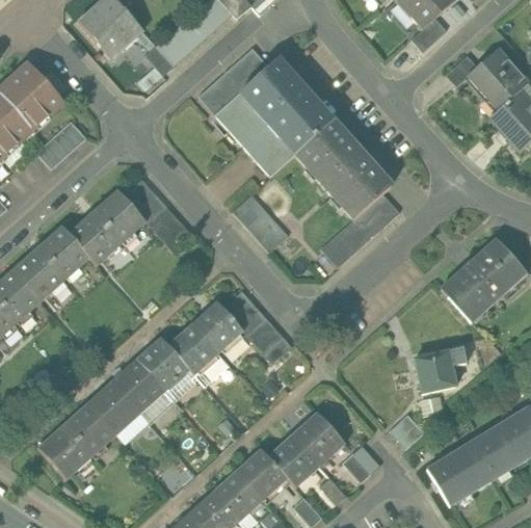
[(141,30),(114,0),(99,0),(77,20),(110,57),(141,30)]
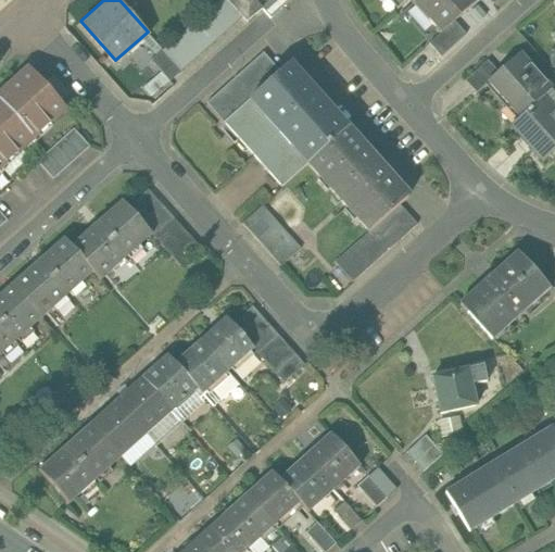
[(214,0),(162,47),(180,69),(241,14),(229,0),(214,0)]
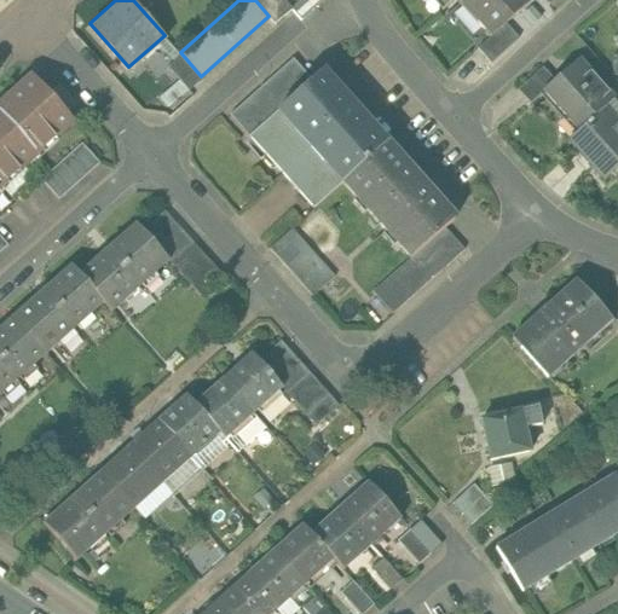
[(255,0),(269,16),(275,21),(290,6),(286,0),(255,0)]
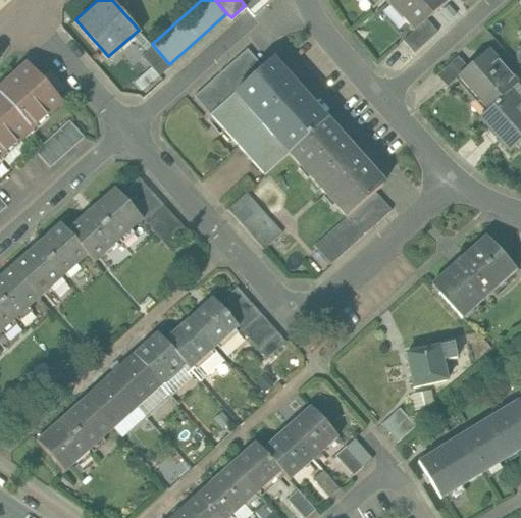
[(241,0),(245,5),(253,13),(268,0),(241,0)]
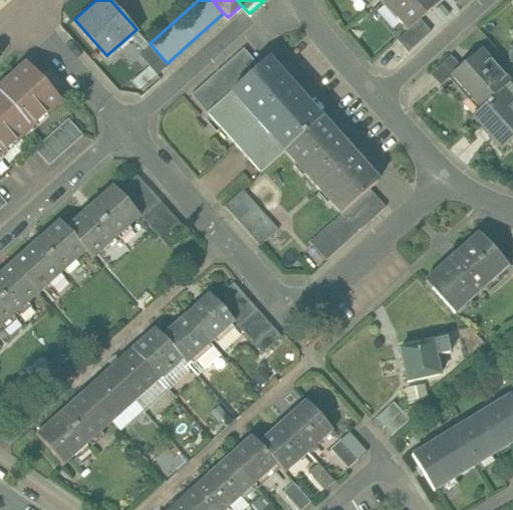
[(438,0),(387,0),(409,25),(419,16),(438,0)]
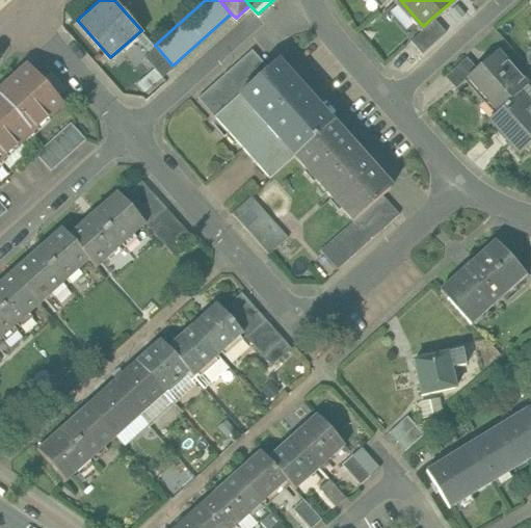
[(433,17),(423,26),(409,38),(420,51),(445,29),(433,17)]
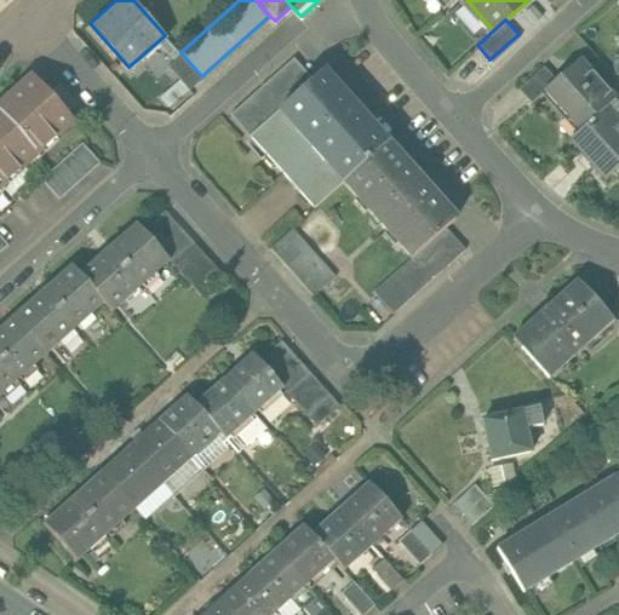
[(201,76),(181,52),(167,64),(189,88),(201,76)]
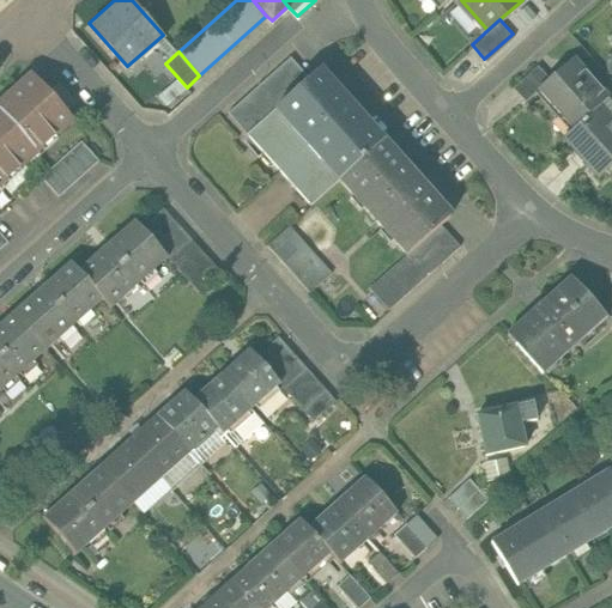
[(290,54),(228,110),(247,131),(309,76),(290,54)]
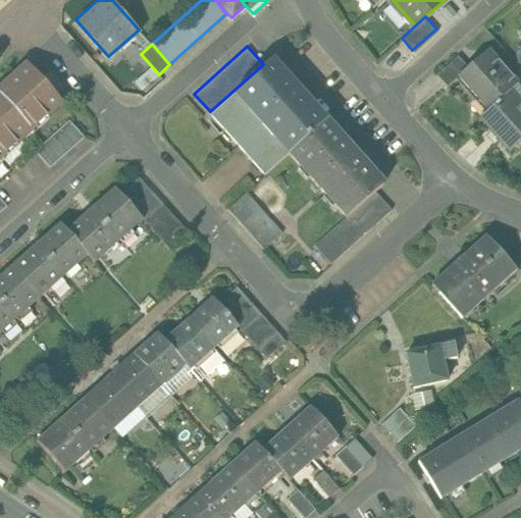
[(517,80),(487,47),(468,64),(458,73),(459,74),(487,106),(508,89),(517,80)]
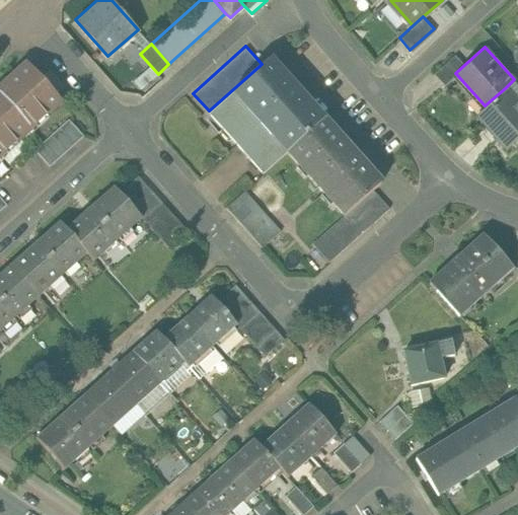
[(455,53),(434,72),(444,84),(456,74),(455,73),(465,64),(455,53)]
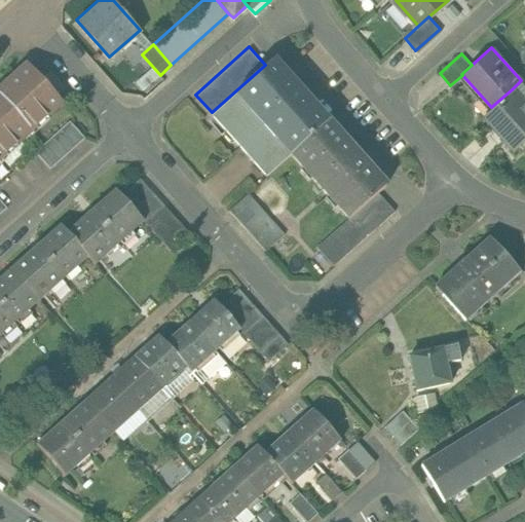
[(239,143),(300,88),(273,59),(265,65),(212,112),(239,143)]
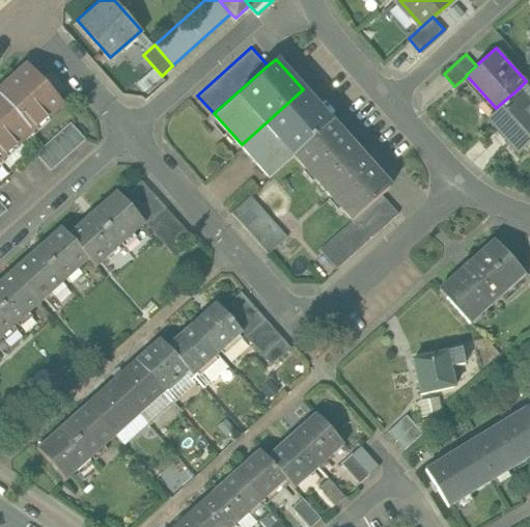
[(42,77),(28,63),(0,88),(0,93),(29,127),(60,99),(56,94),(42,77)]
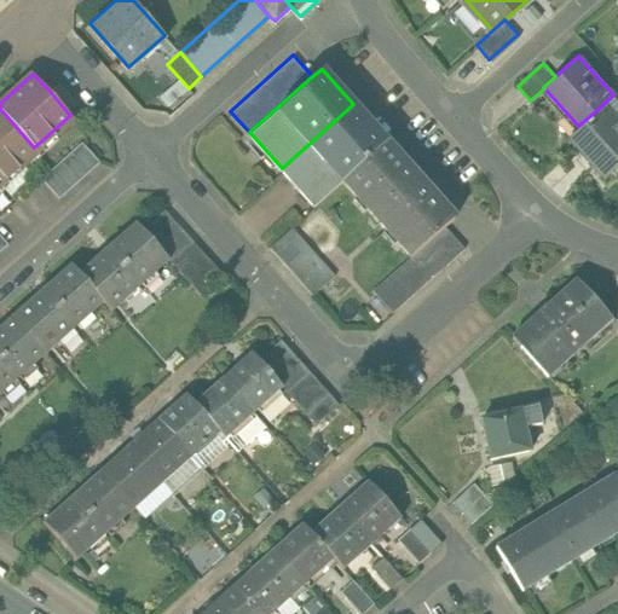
[(76,100),(58,81),(48,90),(65,110),(76,100)]
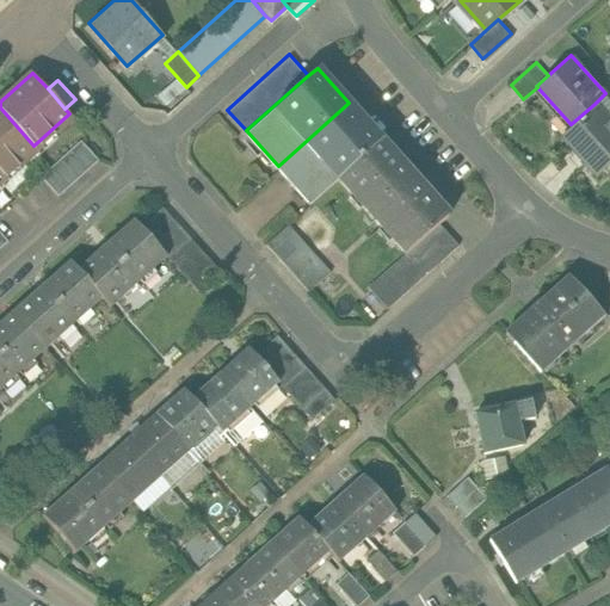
[(349,103),(278,166),(309,202),(338,177),(381,138),(349,103)]
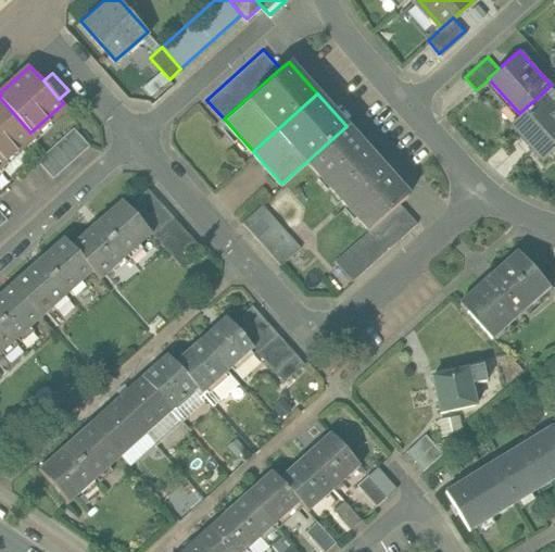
[(554,147),(554,110),(541,95),(519,113),(509,122),(543,159),(554,147)]
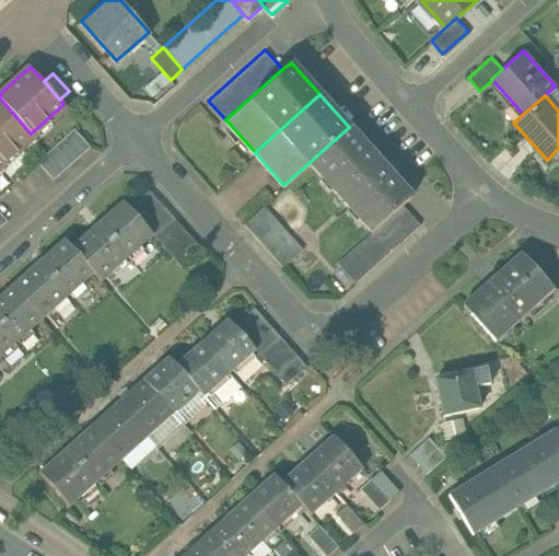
[(0,161),(31,134),(0,99),(0,161)]
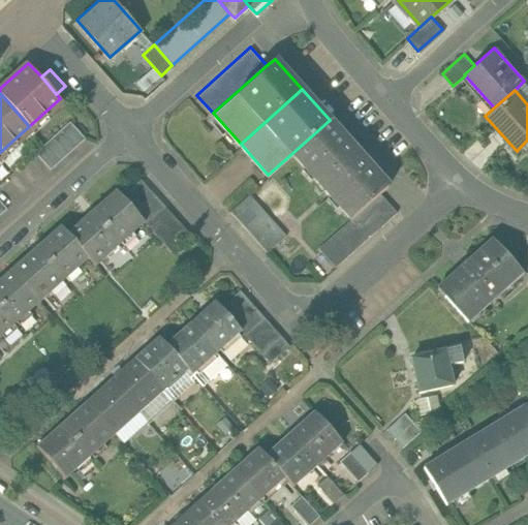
[(69,119),(43,143),(59,159),(85,136),(69,119)]
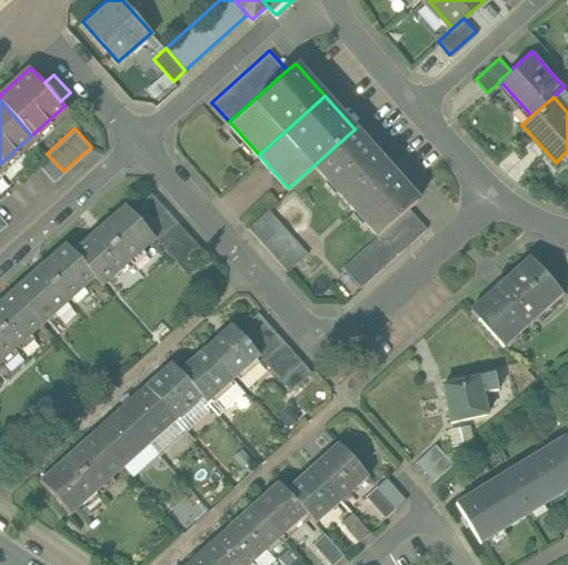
[(417,199),(355,129),(315,165),(377,234),(378,235),(409,207),(417,199)]
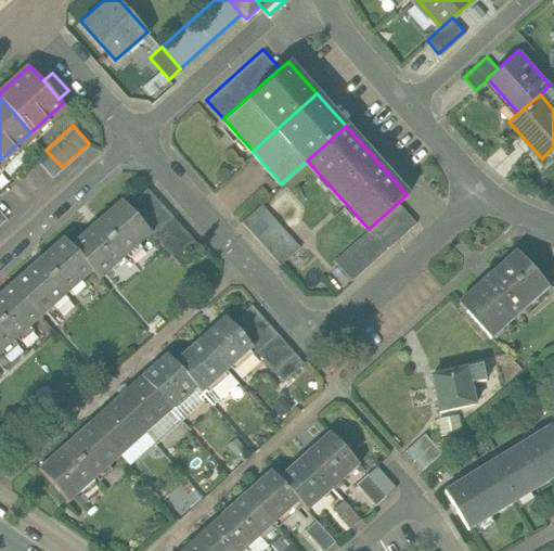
[(62,167),(46,150),(37,157),(52,175),(62,167)]
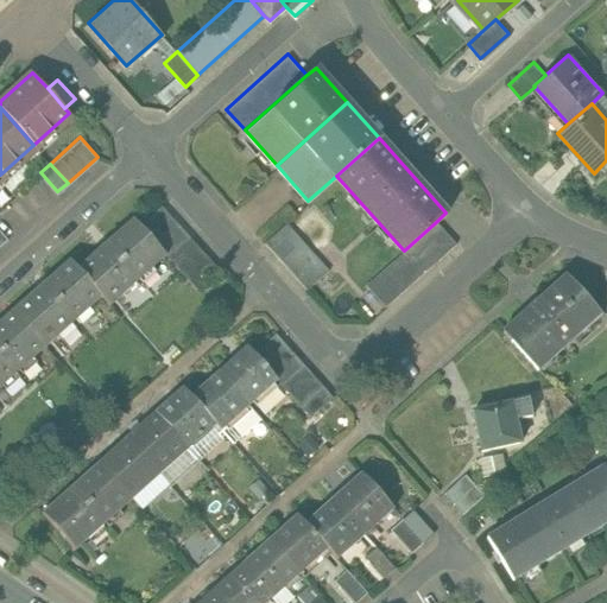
[(162,202),(139,223),(149,234),(171,214),(162,202)]
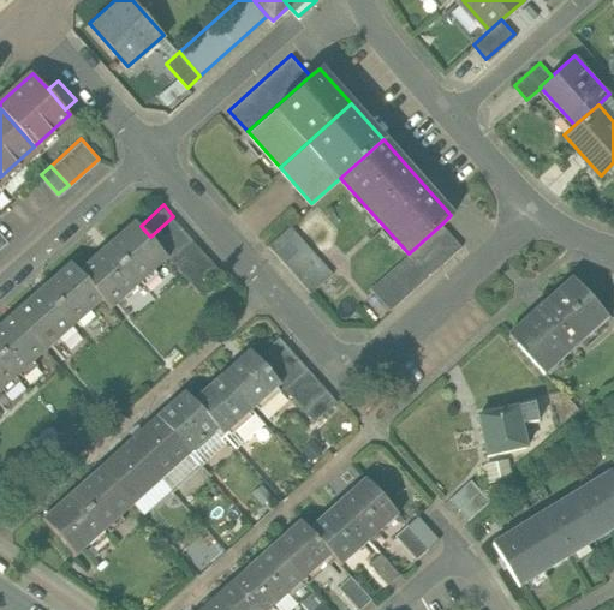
[(173,216),(150,237),(160,247),(183,227),(173,216)]
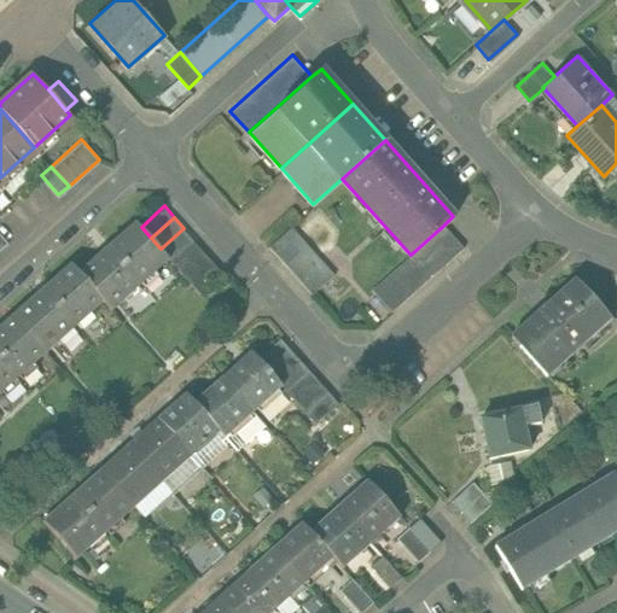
[(135,220),(77,270),(104,299),(111,308),(168,257),(161,249),(151,238),(141,227),(135,220)]
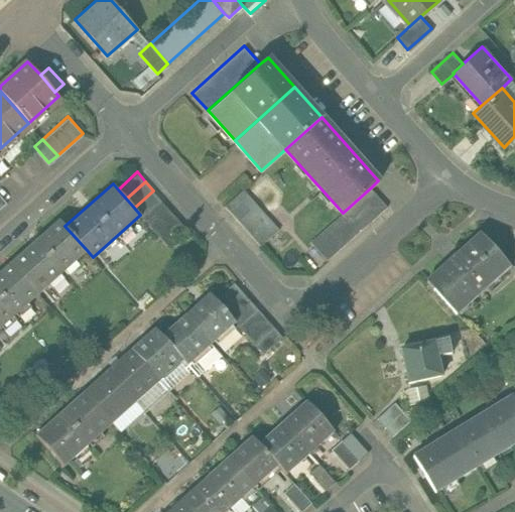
[(279,227),(243,186),(224,204),(260,245),(279,227)]
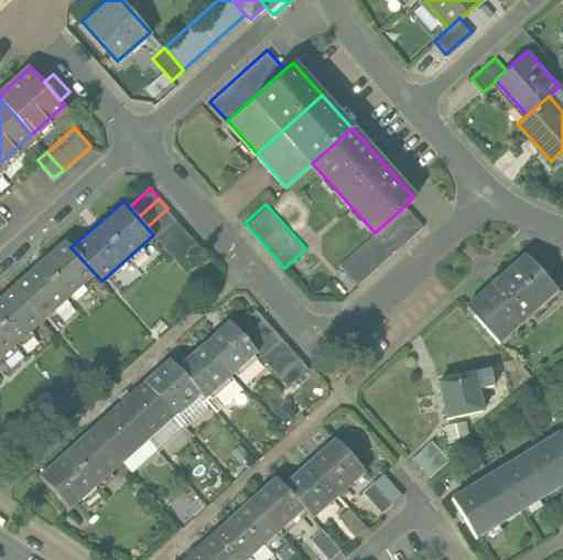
[(374,232),(339,262),(358,282),(423,225),(405,205),(375,233),(374,232)]
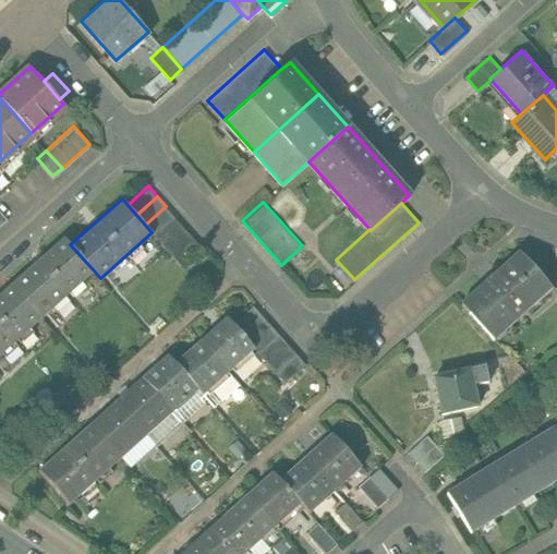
[(166,206),(145,225),(152,232),(154,233),(174,215),(166,206)]
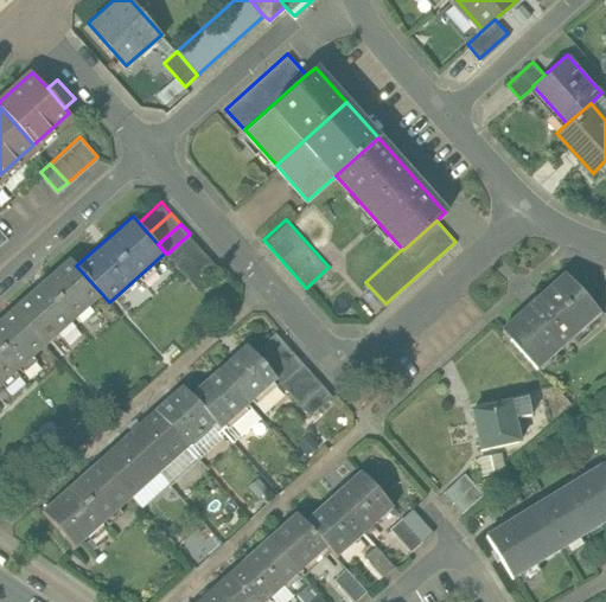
[(190,234),(167,254),(177,264),(199,244),(190,234)]
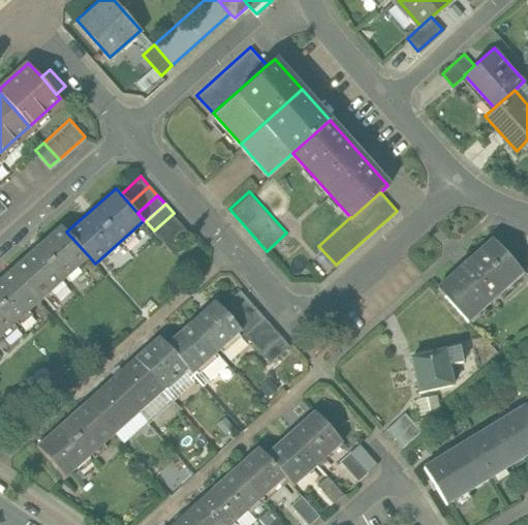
[(174,213),(154,230),(162,240),(182,222),(174,213)]
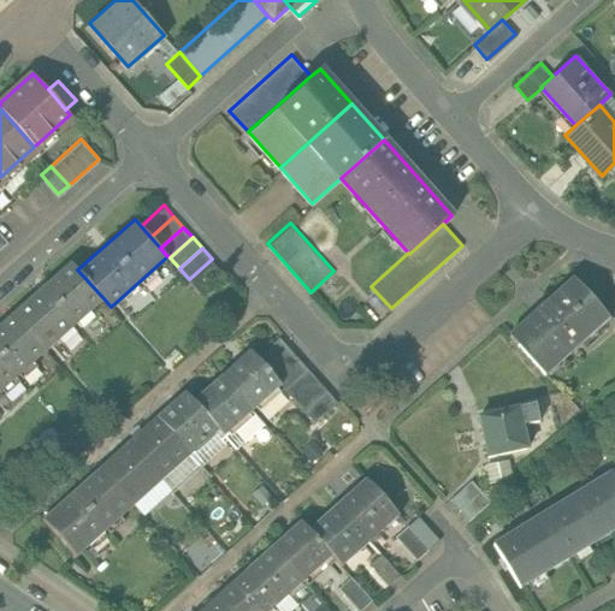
[(212,259),(189,279),(199,290),(222,270),(212,259)]
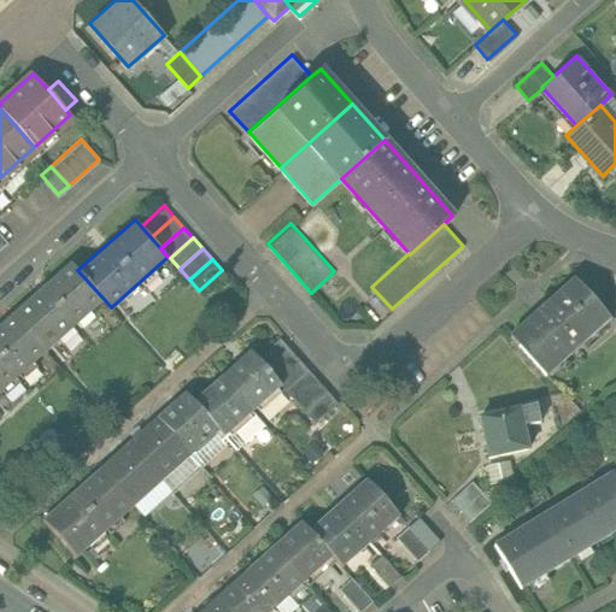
[(70,262),(13,312),(47,351),(104,299),(77,270),(70,262)]
